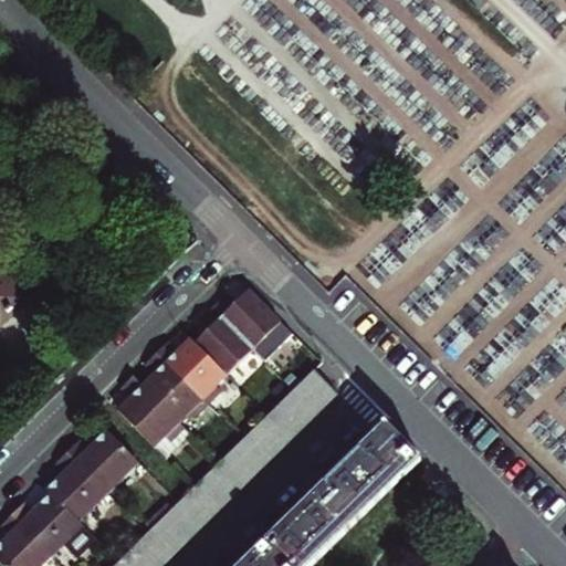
[(0,324),(1,325),(28,300),(0,272),(0,271),(0,324)]
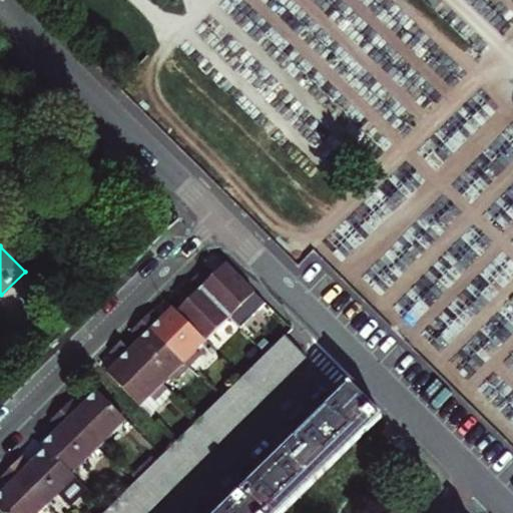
[(202,271),(192,281),(228,318),(254,293),(225,263),(215,273),(209,279),(202,271)]
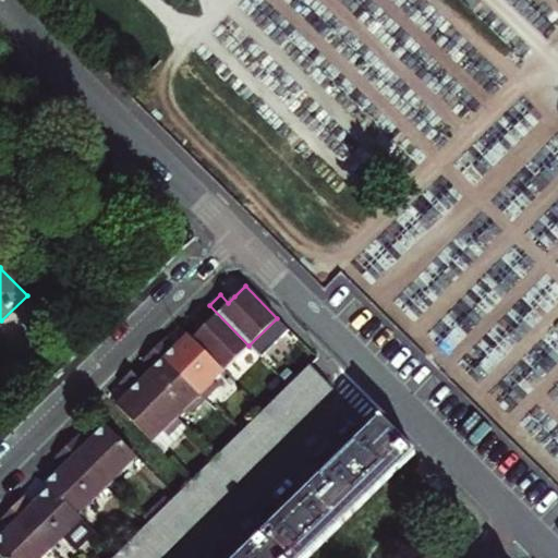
[(199,332),(192,339),(228,376),(231,380),(257,354),(249,346),(209,305),(197,316),(206,325),(199,332)]
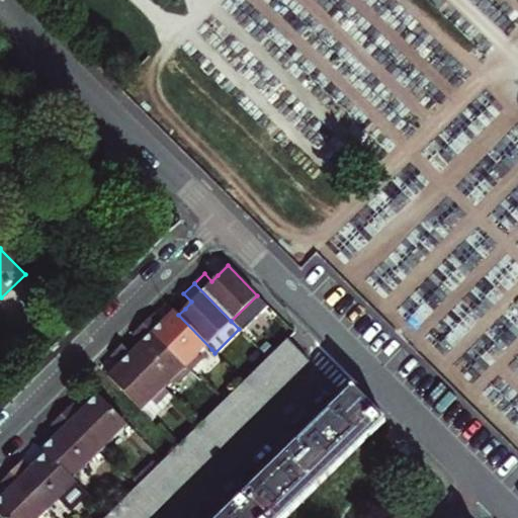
[(154,313),(143,324),(190,370),(211,349),(178,315),(174,311),(168,316),(162,322),(154,313)]
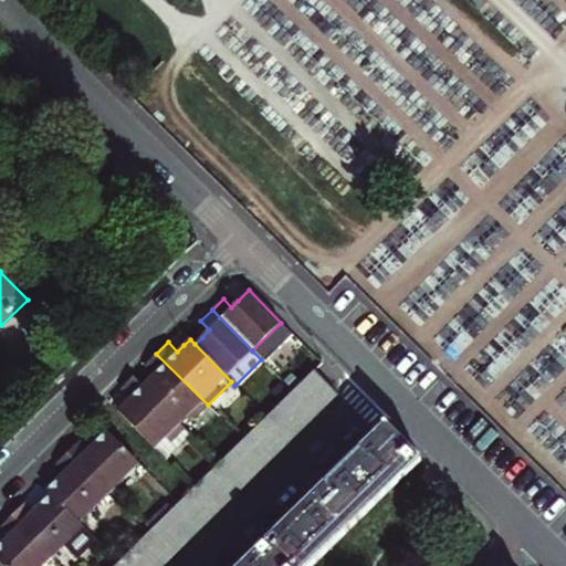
[(208,405),(156,354),(145,365),(155,375),(148,380),(143,387),(184,428),(208,405)]
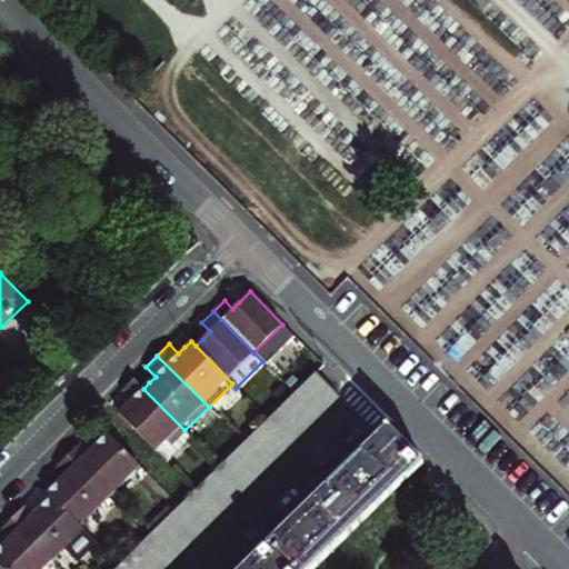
[(162,568),(178,553),(340,397),(318,372),(295,395),(278,411),(115,568),(162,568)]
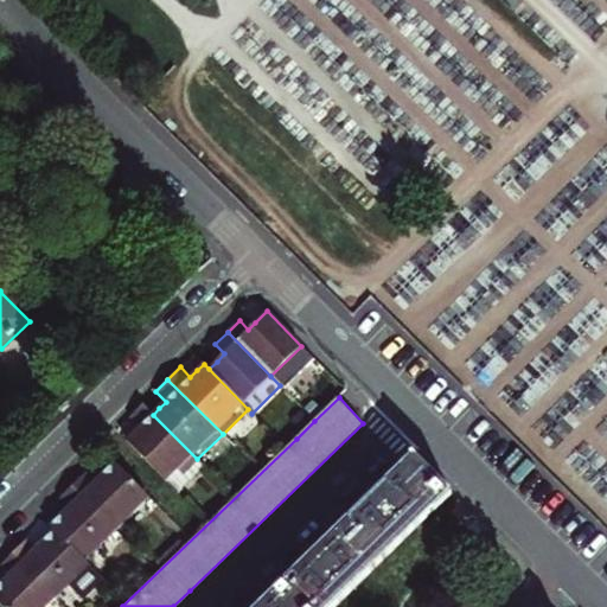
[(197,459),(153,415),(142,404),(129,416),(140,427),(134,434),(127,440),(171,485),(197,459)]
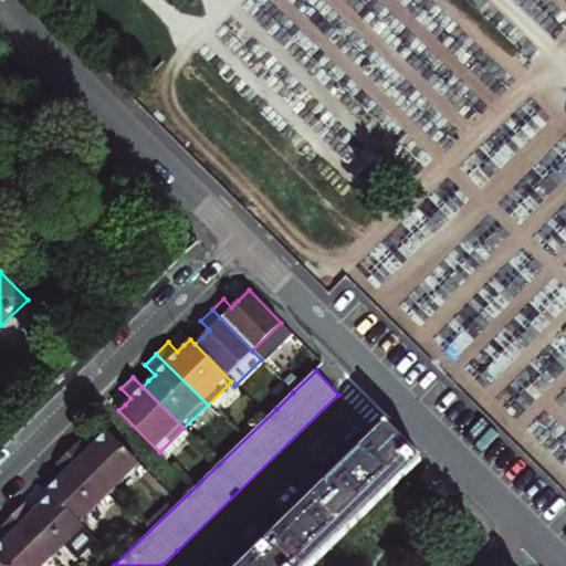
[(276,409),(293,392),(284,384),(269,399),(269,401),(276,409)]
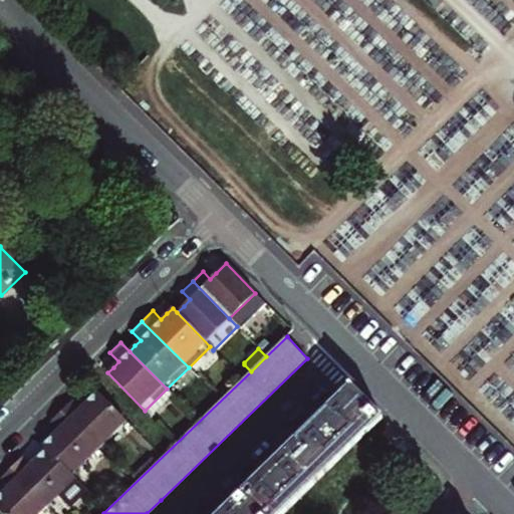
[(284,513),(382,419),(348,384),(346,387),(348,389),(318,419),(277,459),(223,512),(220,513),(284,513)]
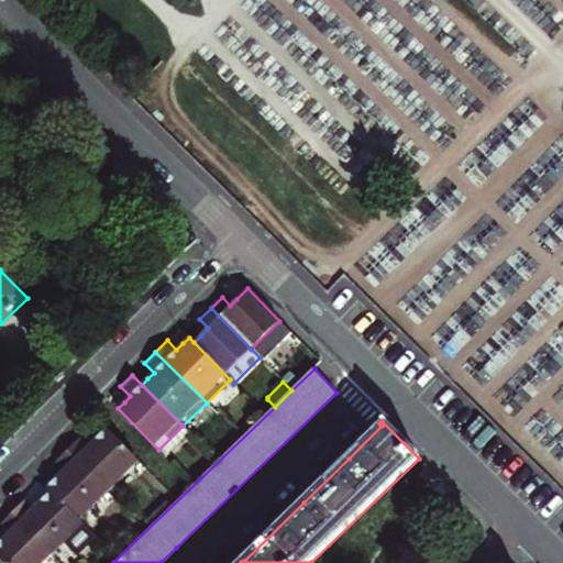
[(78,439),(67,450),(109,493),(140,462),(108,429),(94,442),(87,449),(78,439)]
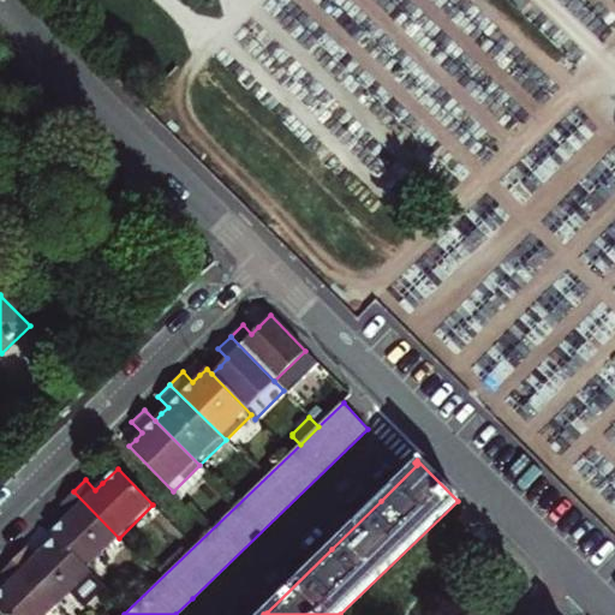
[(119,538),(73,491),(61,503),(71,513),(63,521),(48,535),(53,538),(85,572),(119,538)]
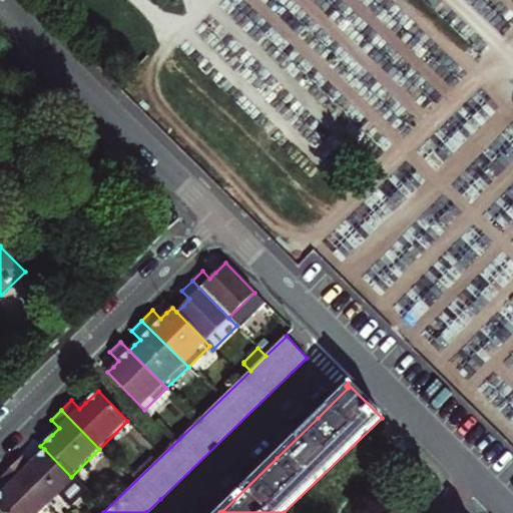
[(71,477),(44,449),(33,460),(28,465),(21,458),(11,467),(49,507),(59,497),(71,509),(87,493),(71,477)]
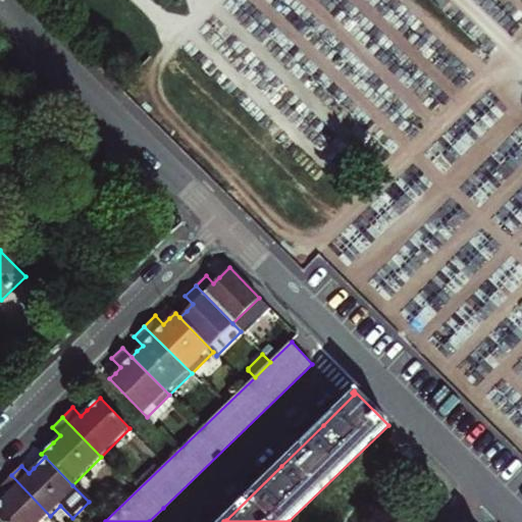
[(43,521),(50,516),(11,475),(0,485),(0,486),(7,496),(1,502),(0,502),(0,520),(1,521),(43,521)]
